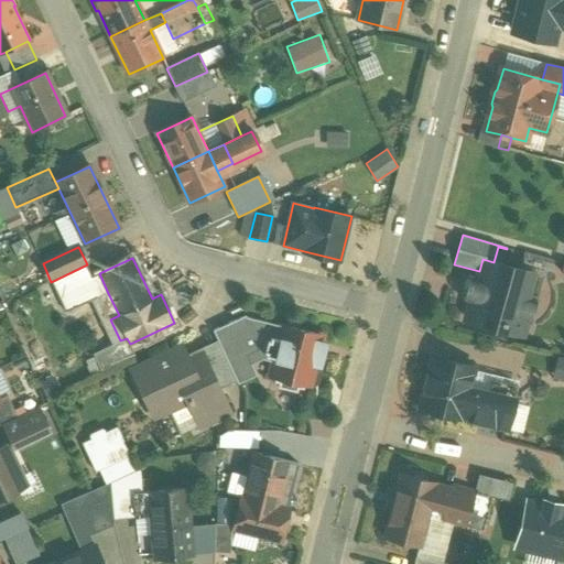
[(494,262),(483,259),(479,271),(478,279),(469,277),(469,279),(470,279),(465,299),(464,299),(463,300),(472,302),(466,318),(488,325),(489,320),(519,327),(521,322),(530,324),(537,301),(532,299),(533,295),(533,294),(539,277),(534,275),(534,273),(494,262)]
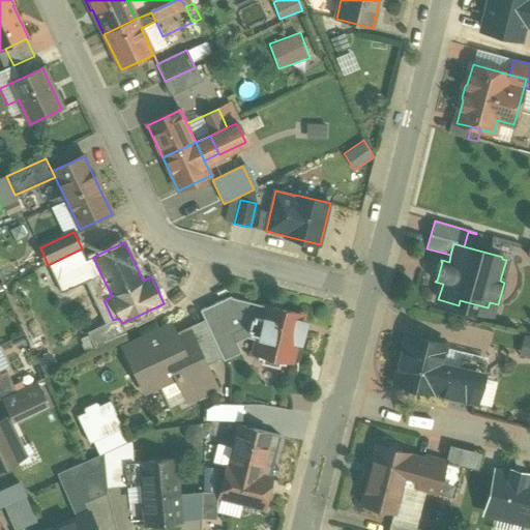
[(82,249),(49,265),(62,293),(101,275),(93,257),(87,260),(82,249)]
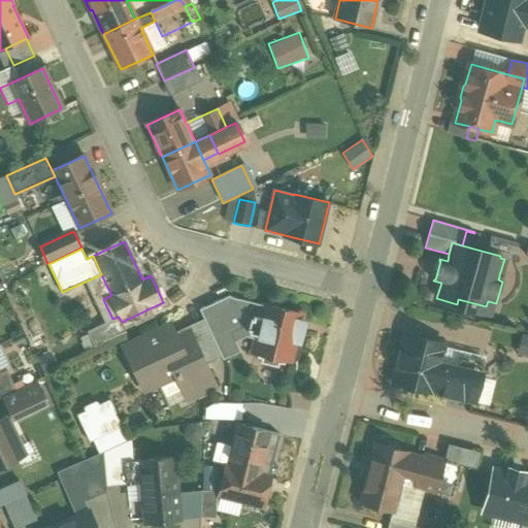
[(300,316),(266,306),(265,306),(230,298),(230,297),(200,310),(204,319),(208,327),(189,335),(201,361),(220,353),(223,359),(239,352),(231,333),(250,325),(246,336),(257,339),(255,351),(289,359),(300,316)]
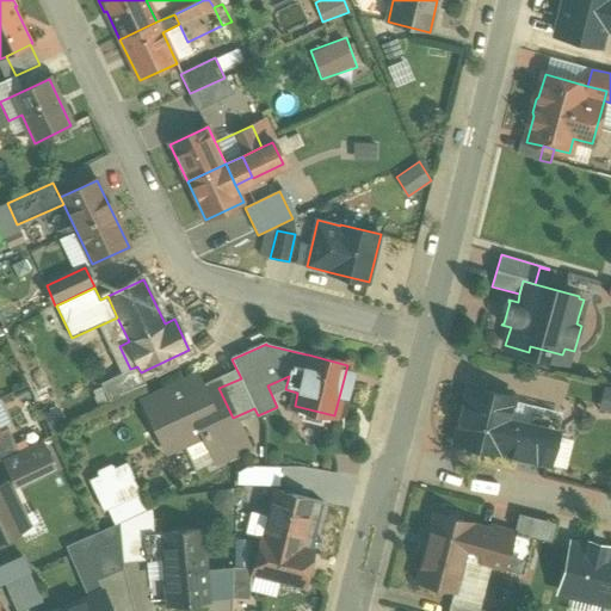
[(130,369),(100,383),(110,402),(146,386),(141,372),(137,366),(130,369)]
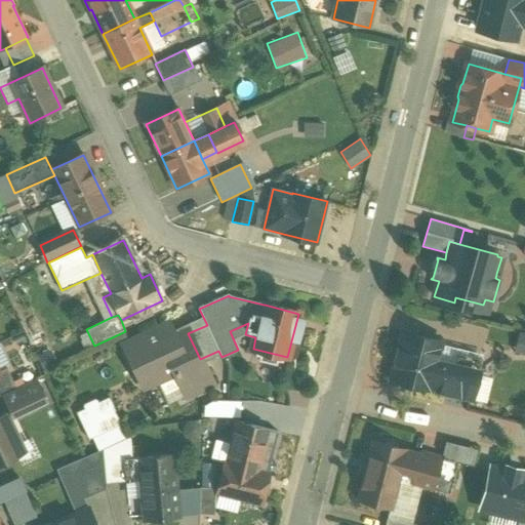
[(200,359),(188,333),(207,325),(203,317),(171,331),(168,325),(125,345),(145,386),(175,371),(177,375),(178,375),(188,395),(211,384),(200,359)]
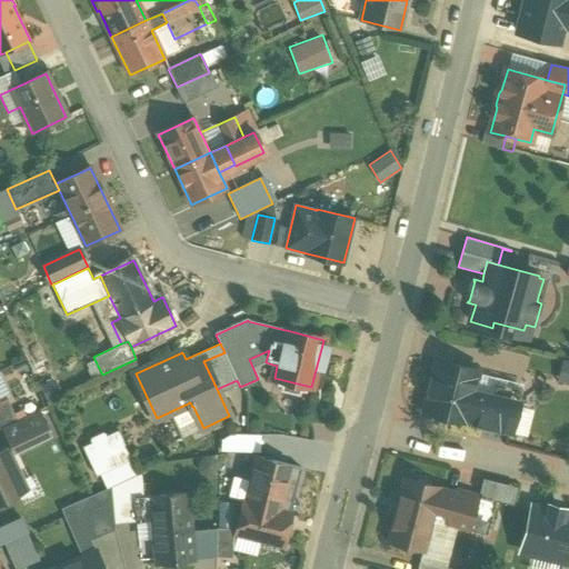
[(479,370),(436,360),(422,411),(466,421),(466,420),(483,425),(490,399),(472,395),(479,370)]
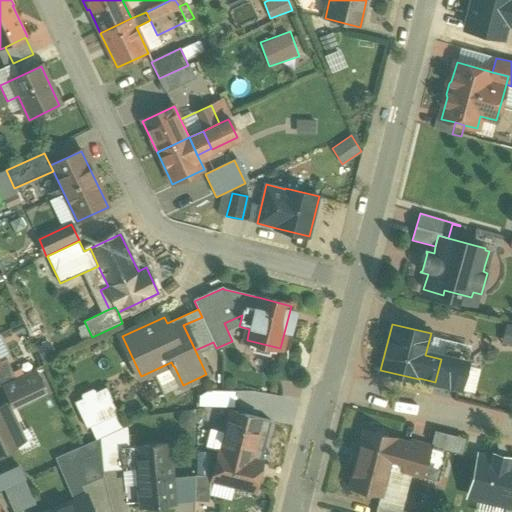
[(470,350),(445,344),(441,359),(435,382),(435,383),(460,389),(460,388),(469,352),(470,350)]
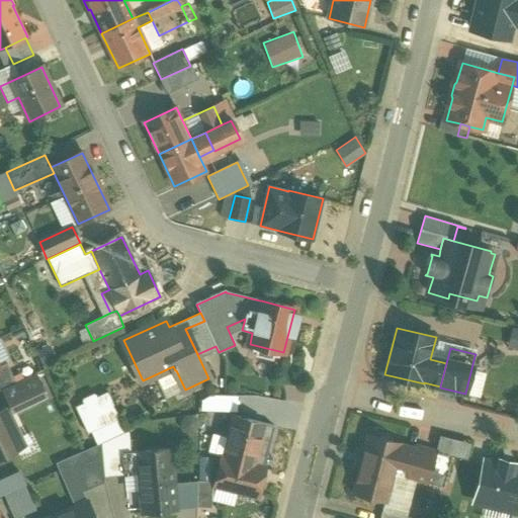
[(485,358),(475,356),(465,393),(476,395),(485,358)]
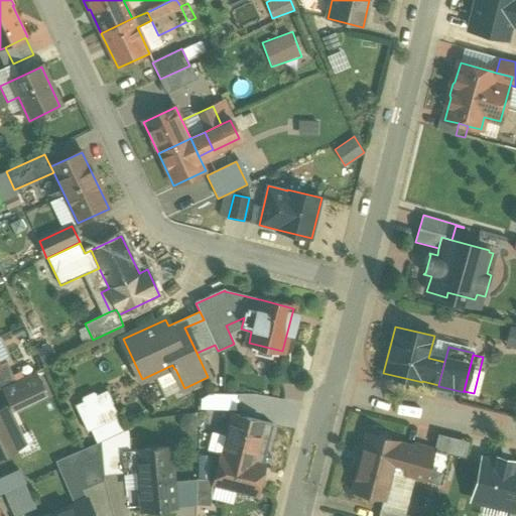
[(7,363),(0,365),(0,389),(3,388),(16,381),(7,363)]
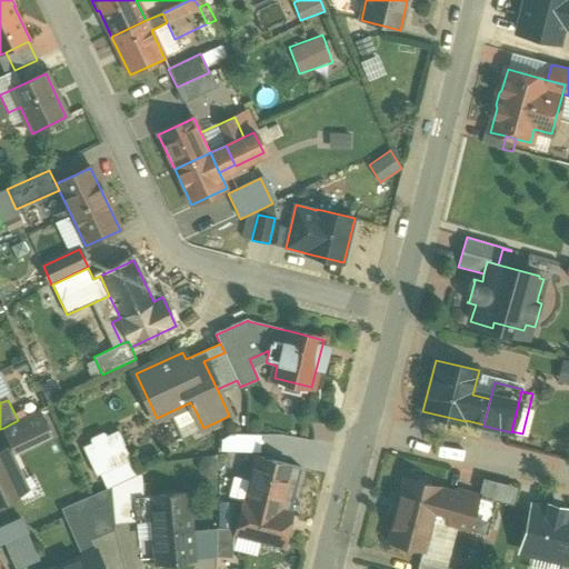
[(18,420),(3,428),(15,452),(50,435),(39,410),(18,420)]
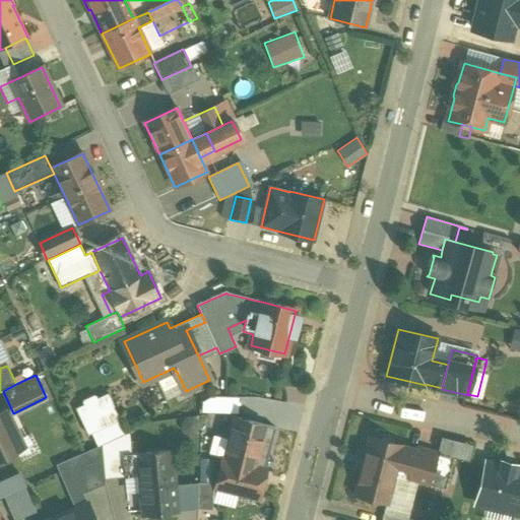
[(96,396),(93,395),(83,400),(82,402),(83,405),(75,408),(88,436),(121,419),(108,393),(98,398),(96,396)]
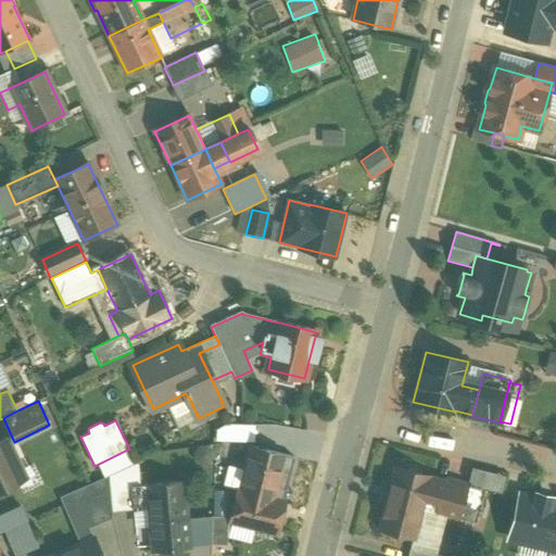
[(252,425),(224,425),(215,428),(214,446),(250,447),(250,446),(252,425)]
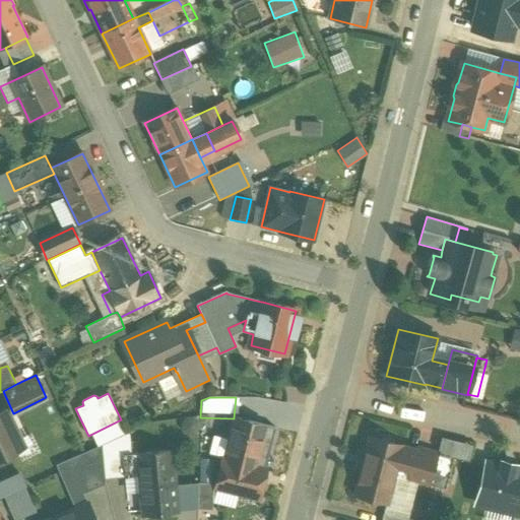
[(6,410),(0,413),(0,458),(16,451),(12,443),(19,440),(6,410)]
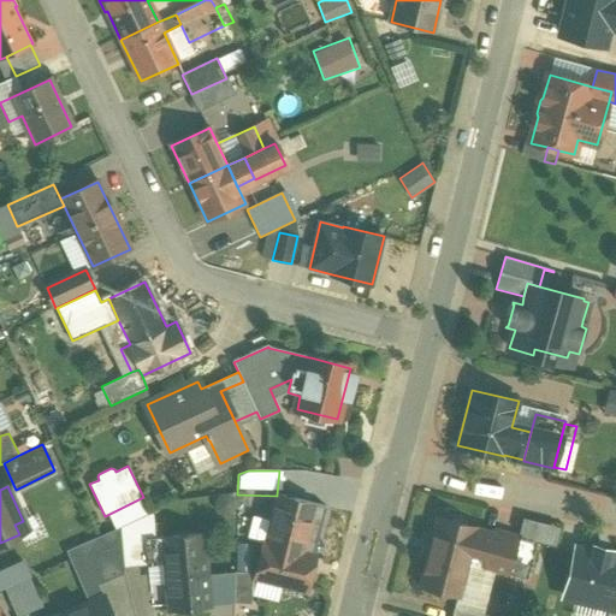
[(277,496),(237,495),(237,526),(268,526),(277,496)]
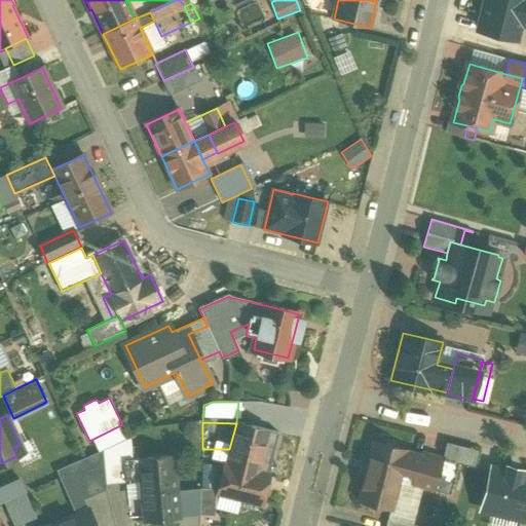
[(270,430),(236,422),(236,423),(229,449),(226,464),(260,473),(270,430)]
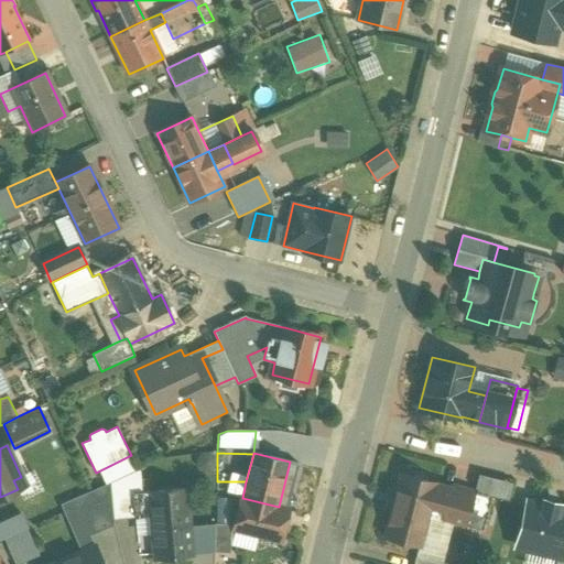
[(141,469),(110,483),(111,494),(114,520),(115,520),(136,518),(133,494),(143,492),(141,469)]
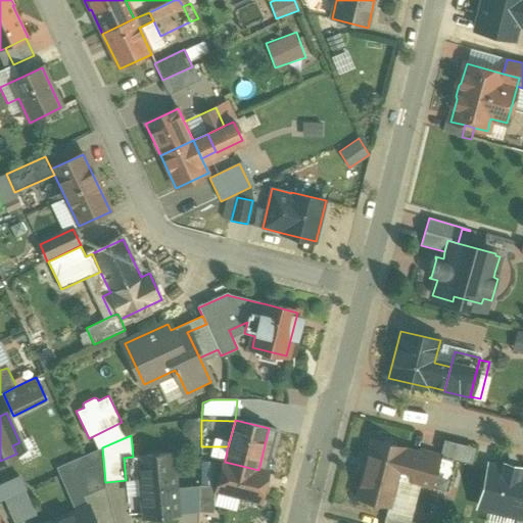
[(440,455),(472,461),(475,444),(443,438),(440,455)]
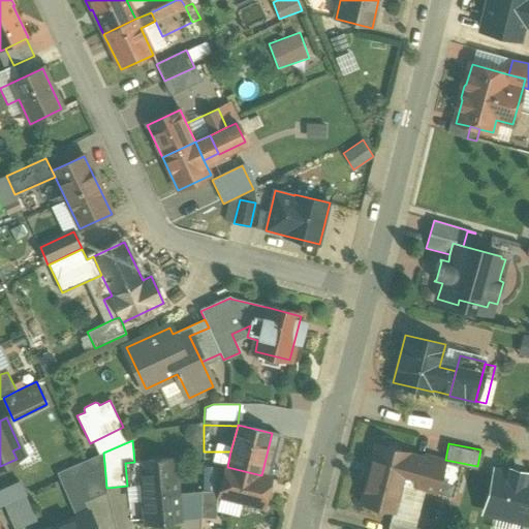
[(409,454),(376,444),(361,503),(394,512),(402,483),(409,454)]
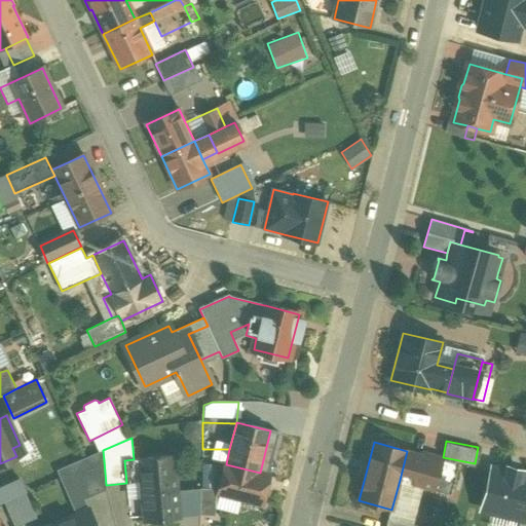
[(422,455),(407,451),(400,480),(434,489),(443,458),(422,453),(422,455)]
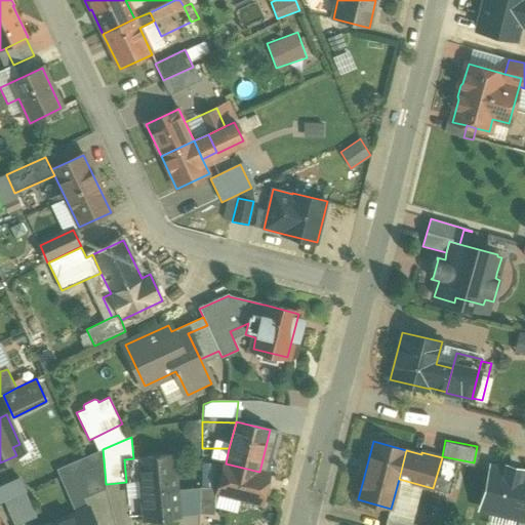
[(173,455),(138,458),(140,481),(145,520),(178,516),(173,455)]
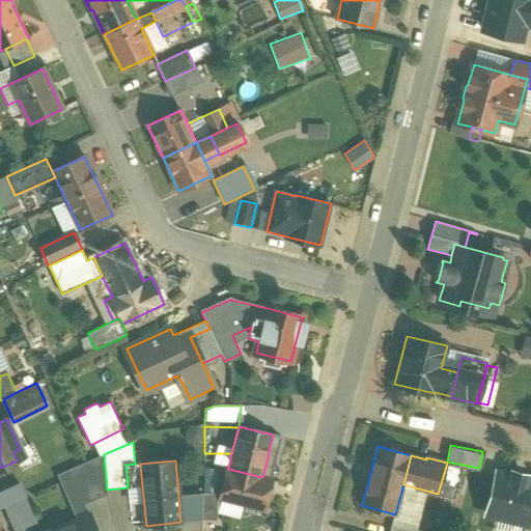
[(135,464),(126,465),(128,487),(142,486),(140,464),(135,464)]
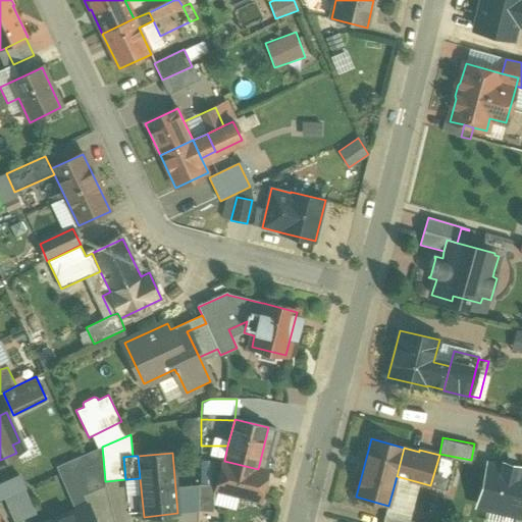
[(103,457),(71,470),(83,496),(106,486),(106,481),(105,481),(103,457)]
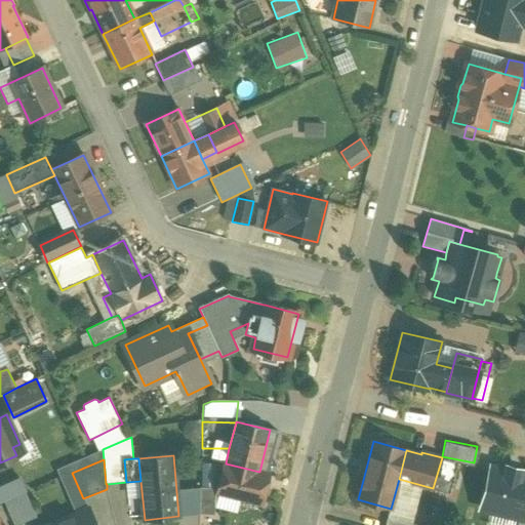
[(259,472),(226,463),(218,489),(233,493),(235,496),(260,502),(268,474),(259,472)]
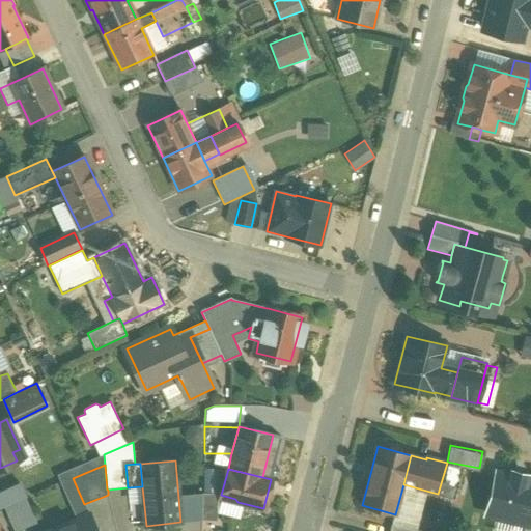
[(511,476),(497,472),(485,514),(530,525),(530,519),(530,480),(525,479),(526,475),(512,471),(511,476)]
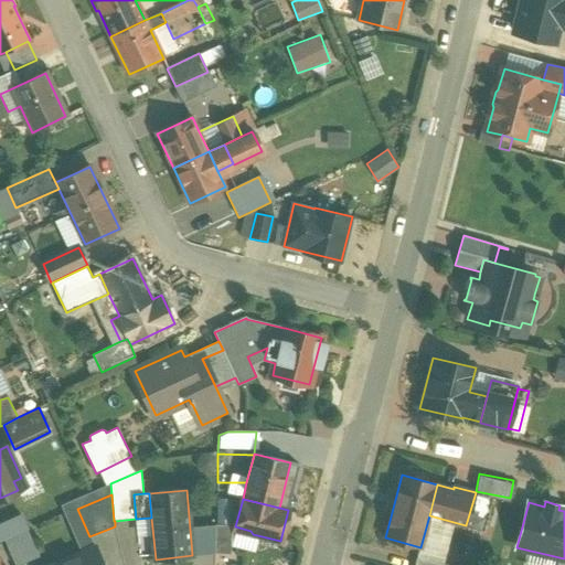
[(0,540),(4,539),(13,560),(36,550),(21,511),(0,520),(0,540)]
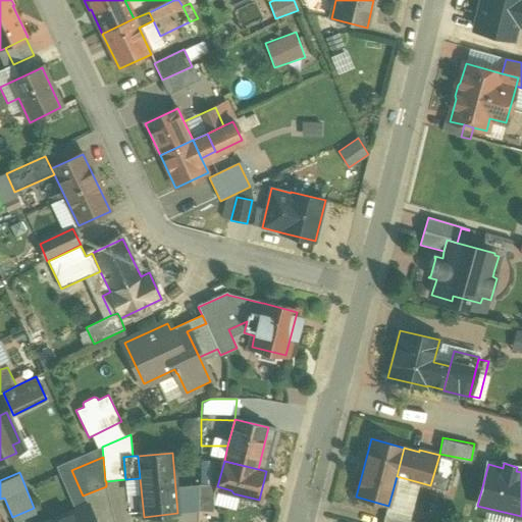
[(214,485),(199,484),(198,511),(213,512),(214,485)]
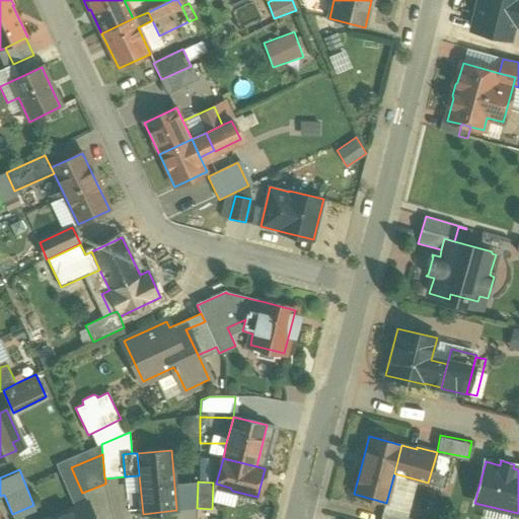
[(94,518),(88,504),(57,517),(57,518),(94,518)]
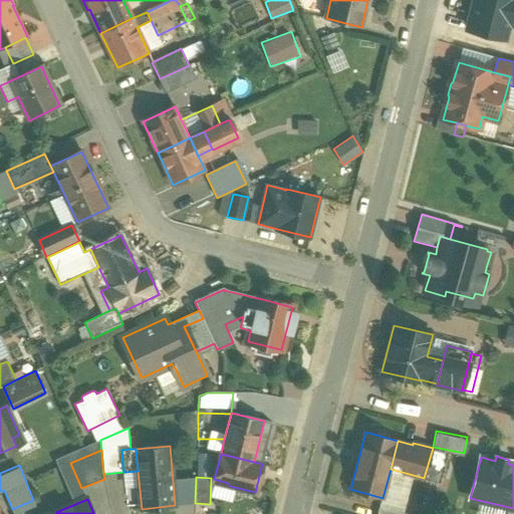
[(496,513),(505,513),(506,507),(478,505),(478,512),(496,513)]
